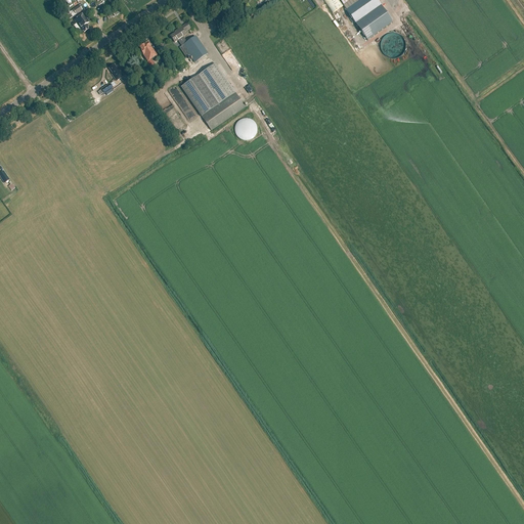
[(338,0),(324,0),(323,1),(333,14),(343,6),(338,0)]
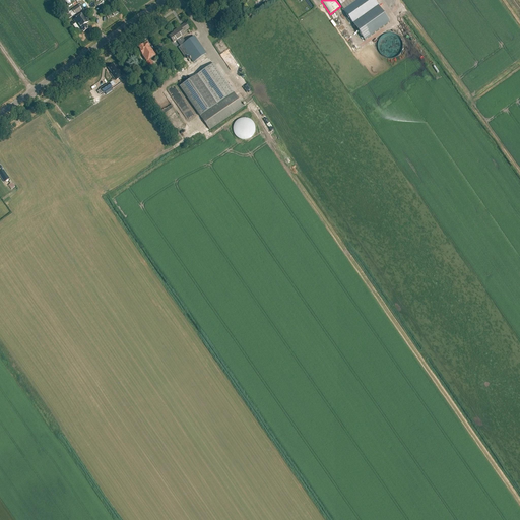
[(336,0),(340,6),(344,10),(343,11),(365,41),(390,22),(374,0),(336,0)]
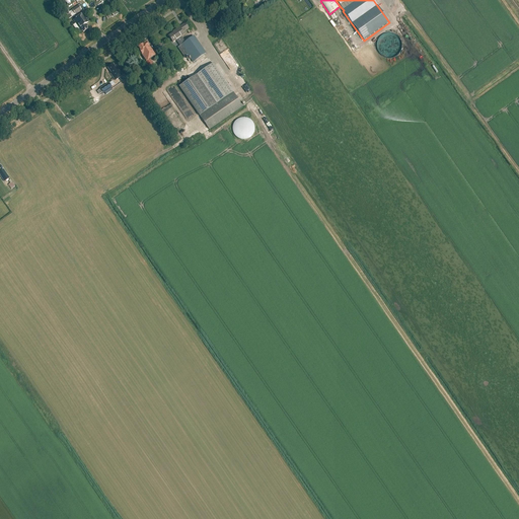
[(78,6),(72,10),(75,15),(81,10),(78,6)]
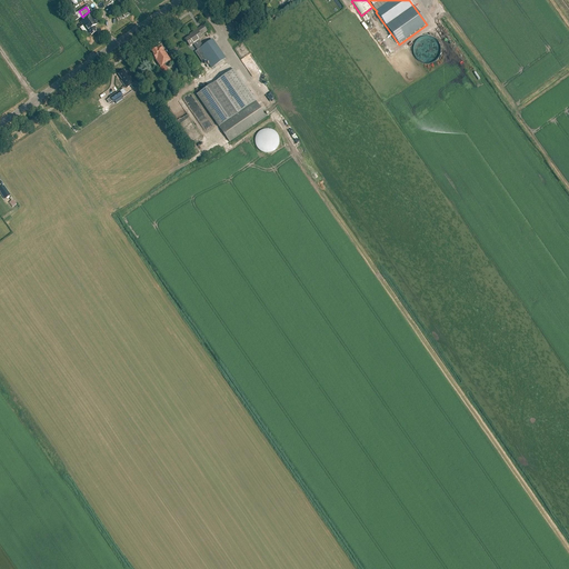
[(91,15),(80,22),(89,35),(90,33),(91,36),(96,32),(95,30),(96,29),(95,27),(98,25),(91,15)]
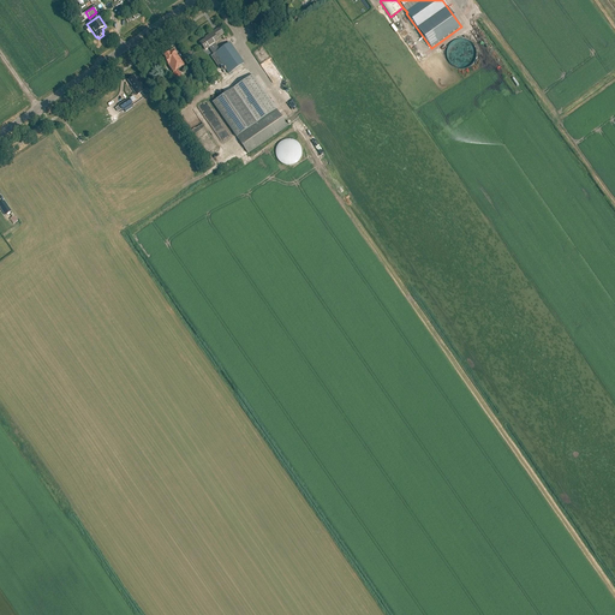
[(228,73),(244,64),(230,43),(220,51),(215,43),(219,41),(216,39),(220,36),(220,37),(224,34),(220,28),(209,35),(209,36),(206,40),(199,43),(206,51),(208,48),(213,55),(210,58),(218,70),(224,66),(228,73)]
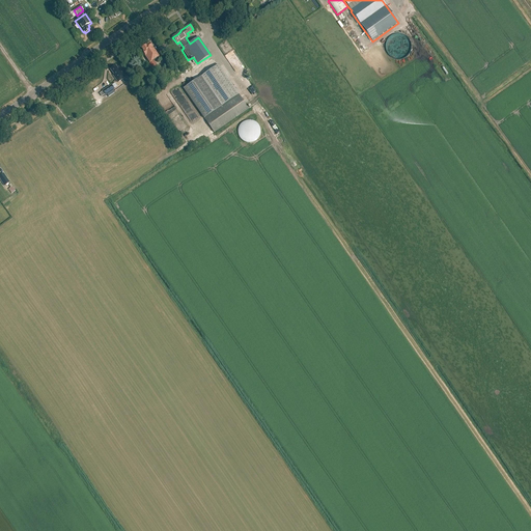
[(406,60),(410,44),(407,43),(408,38),(390,33),(386,50),(389,50),(387,55),(406,60)]
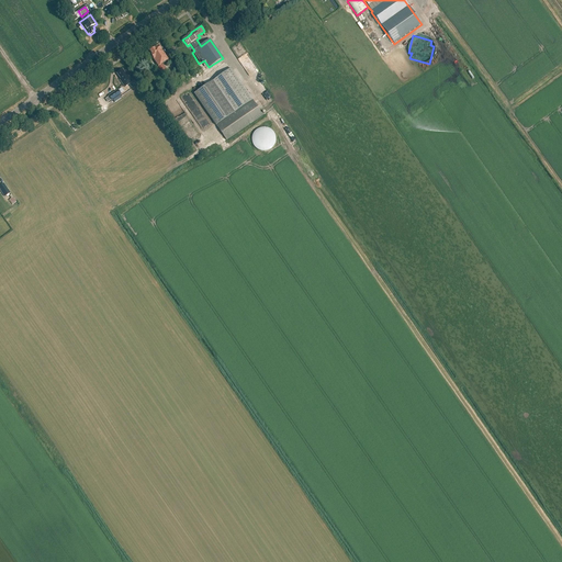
[(163,65),(168,60),(163,54),(161,52),(161,51),(158,46),(154,49),(153,49),(150,51),(150,52),(149,53),(153,56),(152,57),(154,60),(158,67),(157,68),(163,76),(168,72),(163,65)]
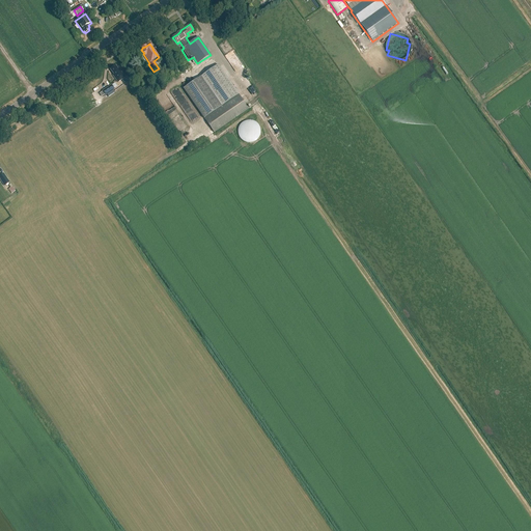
[(217,64),(183,88),(214,134),(249,110),(217,64)]
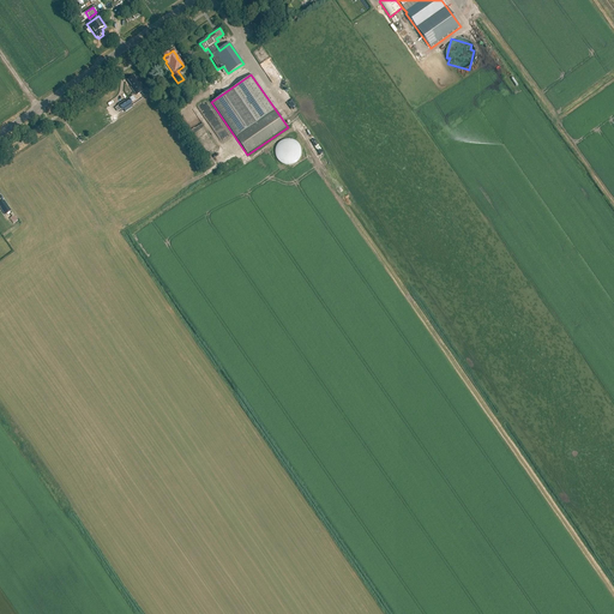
[(131,88),(137,96),(145,90),(138,80),(137,82),(133,77),(127,80),(132,86),(131,88)]
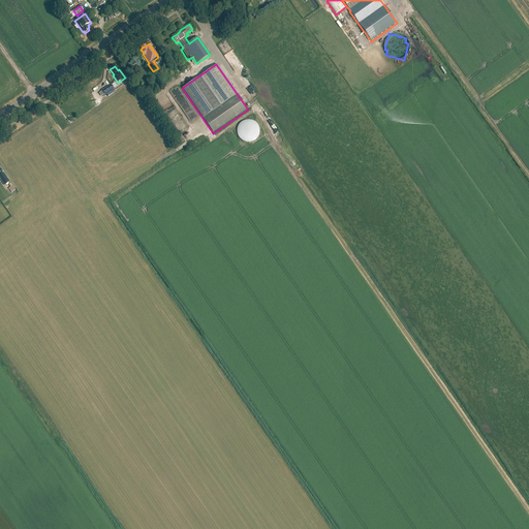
[(102,91),(105,95),(114,89),(111,85),(102,91)]
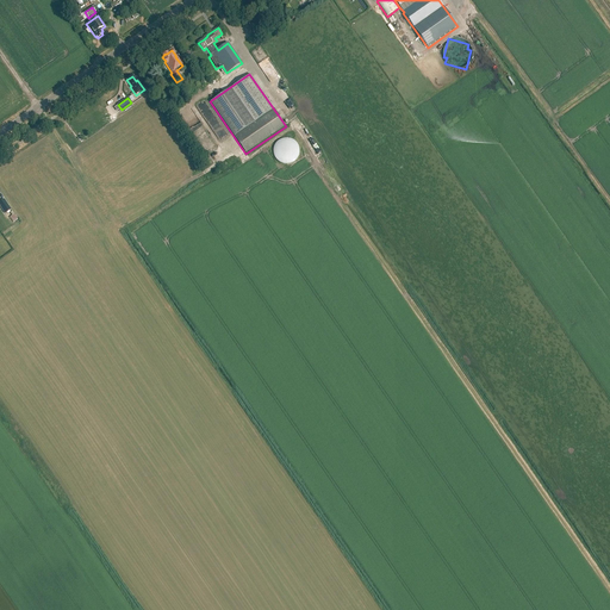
[(284,137),(273,151),(279,156),(278,160),(288,167),(302,149),(284,137)]
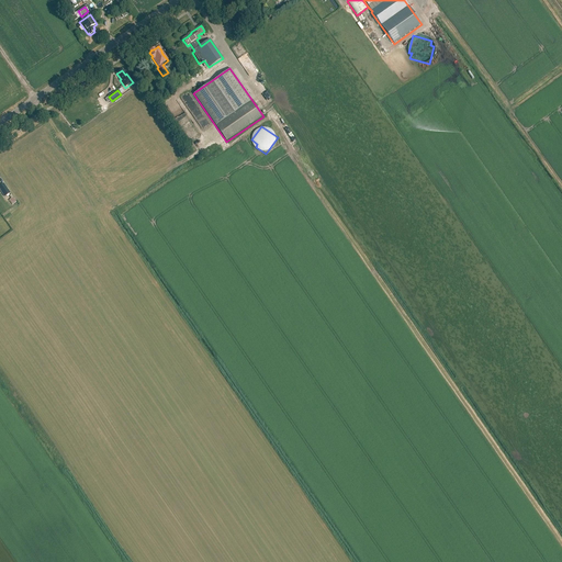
[(0,190),(6,198),(10,193),(3,183),(0,186),(0,190)]
